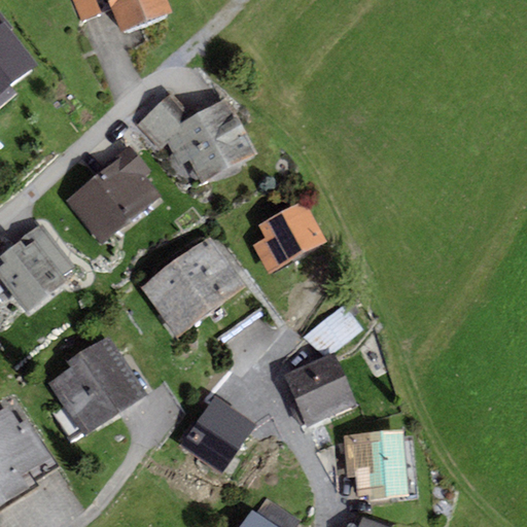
[(106,8),(101,0),(71,0),(81,21),(106,8)]
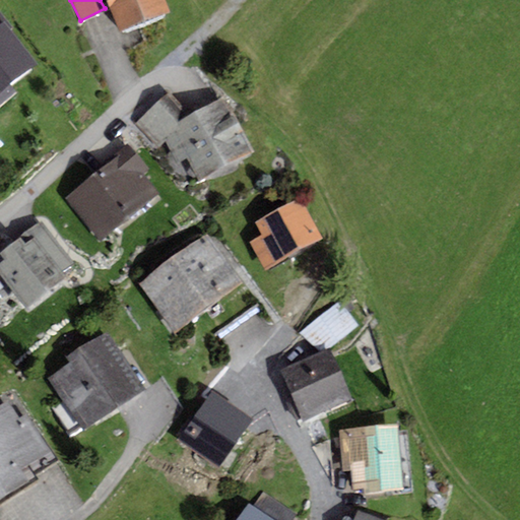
[(171,12),(165,0),(105,0),(120,34),(171,12)]
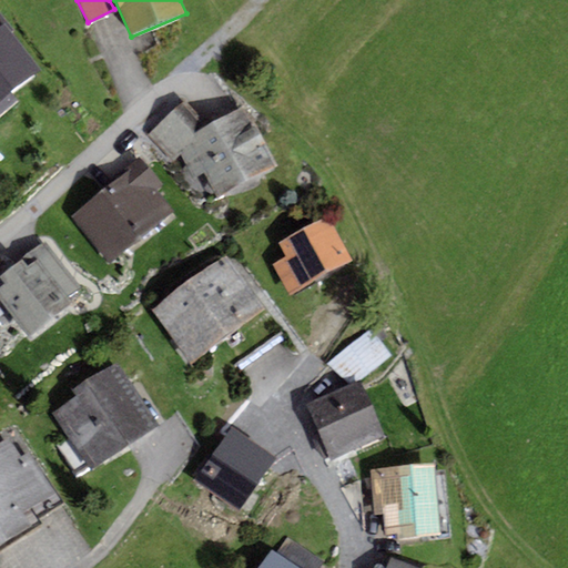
[(42,71),(11,32),(12,30),(0,14),(0,73),(16,93),(42,71)]
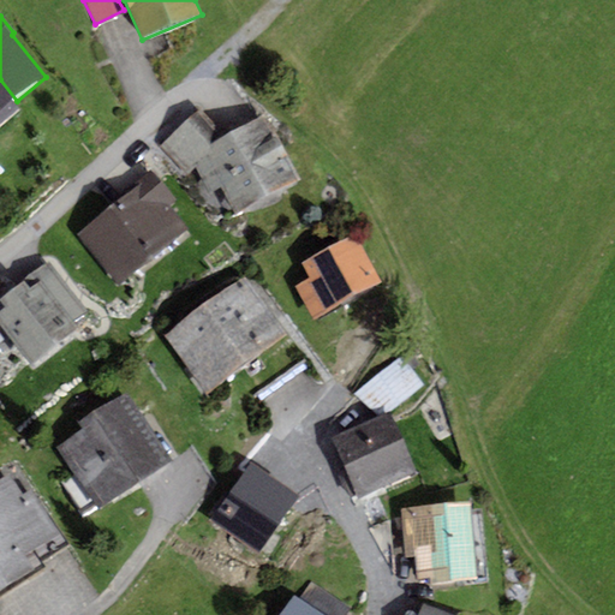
[(0,126),(19,112),(13,103),(17,101),(0,79),(0,126)]
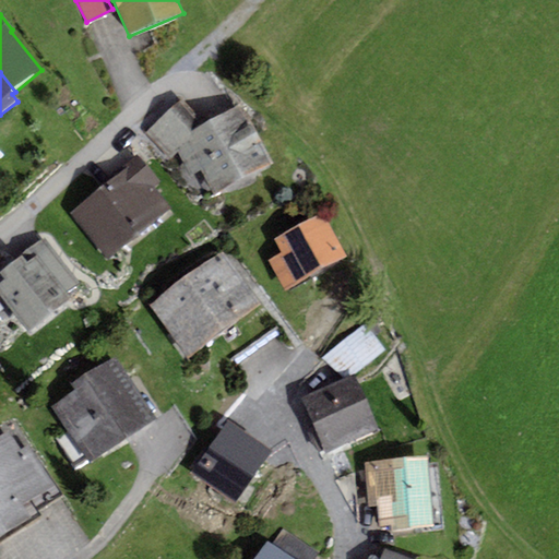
[(193,131),(204,126),(183,100),(145,134),(169,158),(177,152),(193,131)]
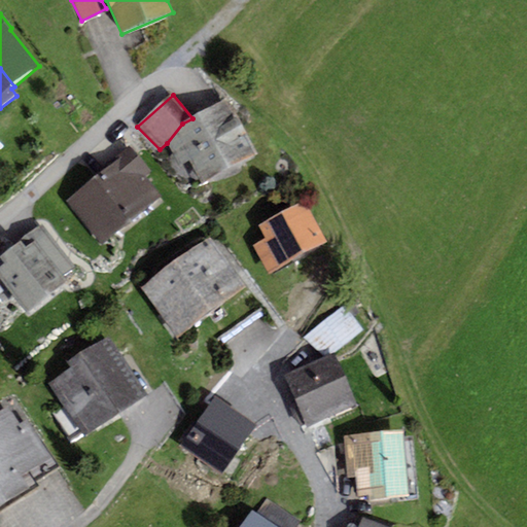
[(258,155),(227,99),(192,118),(182,124),(167,143),(173,155),(168,159),(188,192),(258,155)]
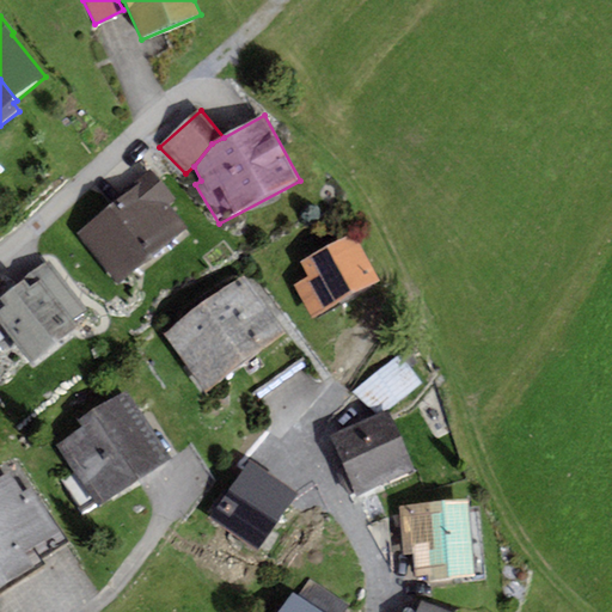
[(77,234),(120,286),(187,230),(167,206),(175,200),(152,172),(77,234)]
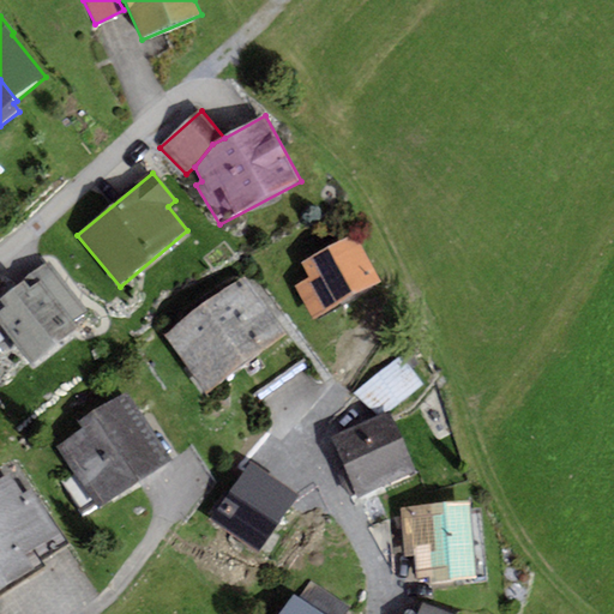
[(313,320),(380,282),(353,234),(301,264),(308,278),(294,287),(313,320)]
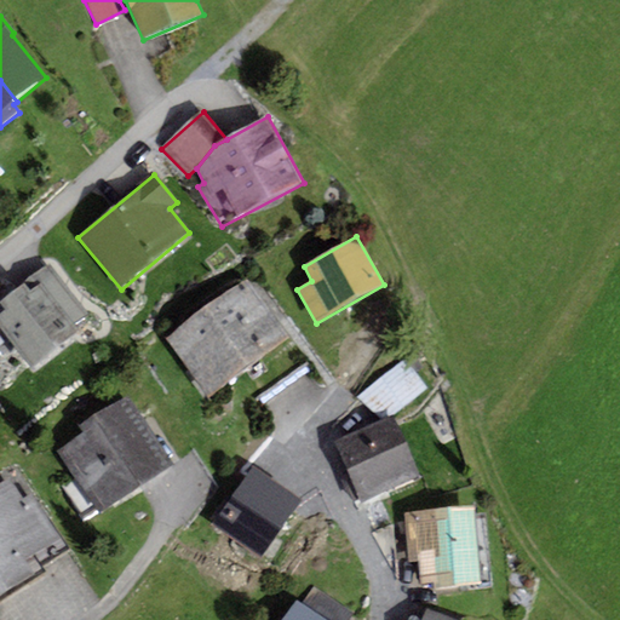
[(0,329),(33,368),(91,319),(46,265),(3,303),(7,309),(0,315),(0,329)]
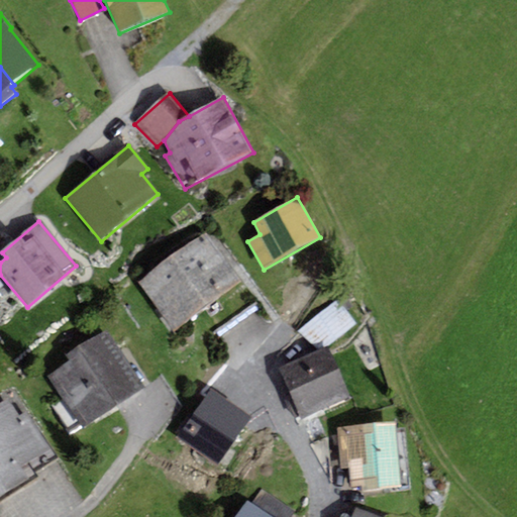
[(137,283),(174,332),(243,281),(207,231),(137,283)]
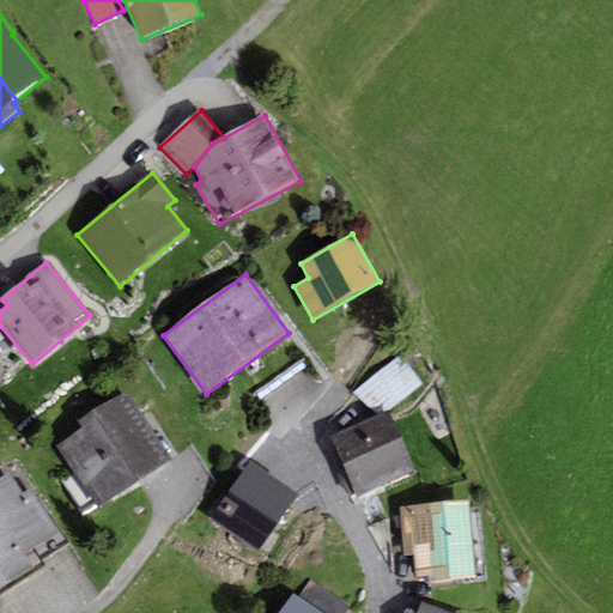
[(400,357),(354,393),(378,413),(394,406),(423,383),(400,357)]
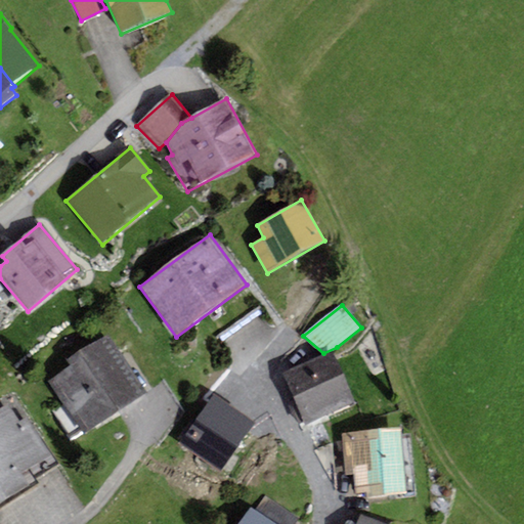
[(84,434),(147,393),(113,340),(107,333),(67,359),(72,366),(49,381),(84,434)]
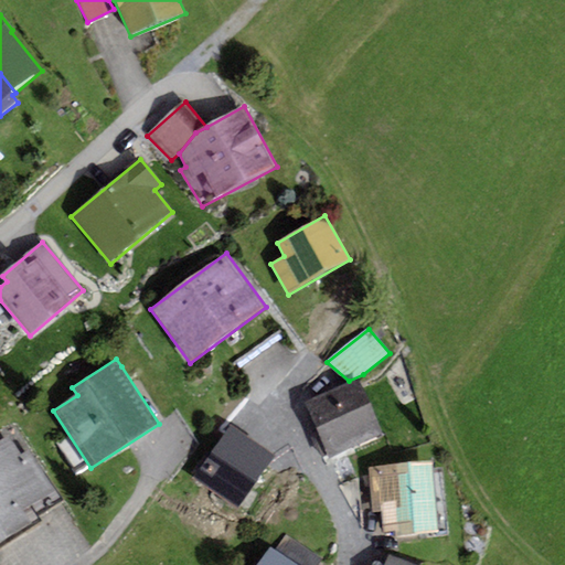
[(330,458),(383,436),(359,381),(306,403),(330,458)]
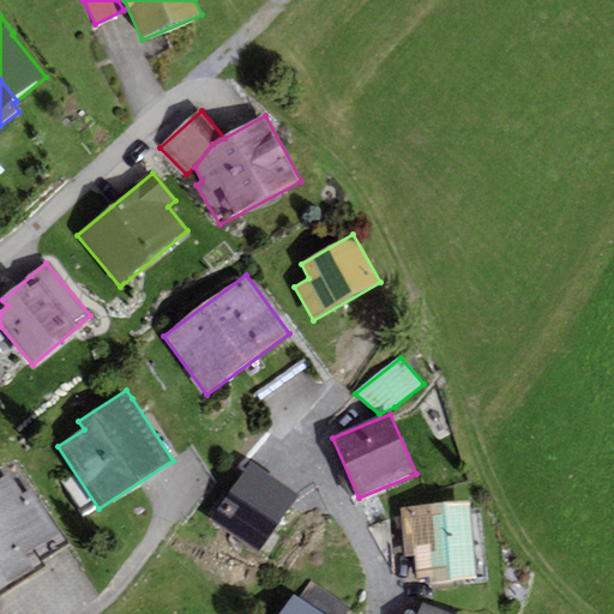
[(260,551),(300,494),(252,462),(212,518),(260,551)]
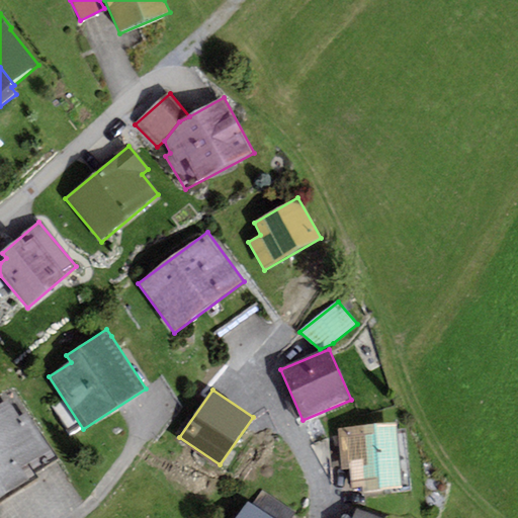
[(28,463),(41,455),(50,450),(26,413),(18,418),(8,402),(0,406),(0,500),(37,478),(28,463)]
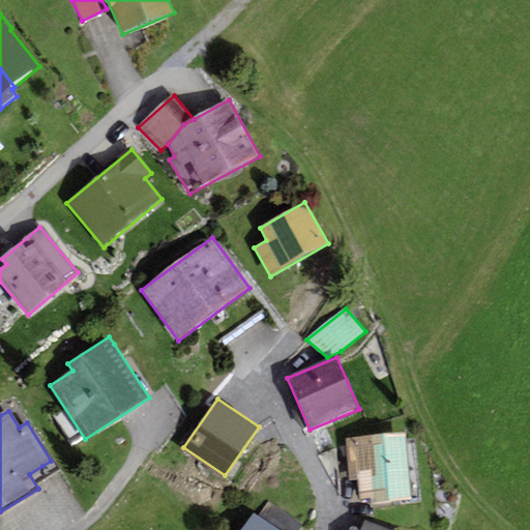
[(360,499),(371,498),(371,502),(410,500),(405,434),(346,438),(349,481),(358,481),(360,499)]
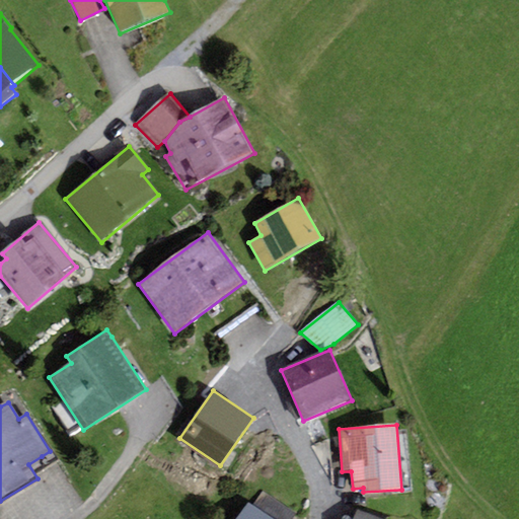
[(253,506),(274,518),(289,518),(294,512),(263,492),(253,506)]
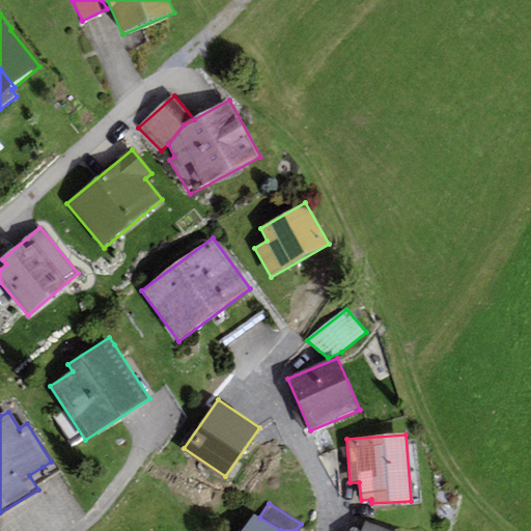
[(280,530),(259,518),(252,513),(241,530),(280,530)]
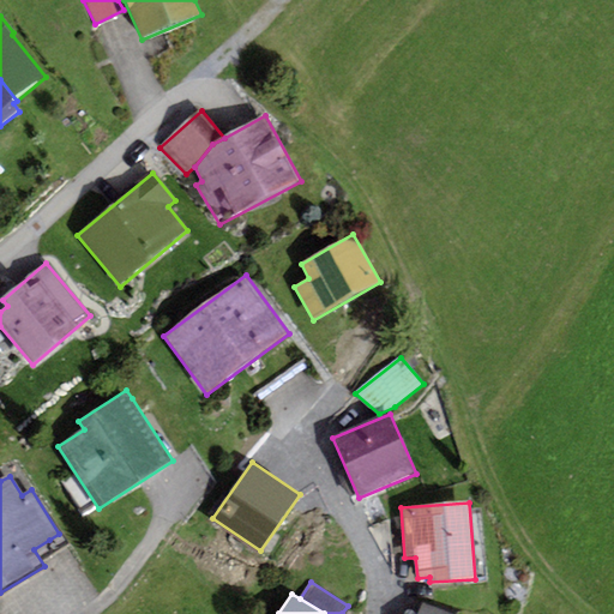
[(453,613),(422,601),(417,613),(453,613)]
